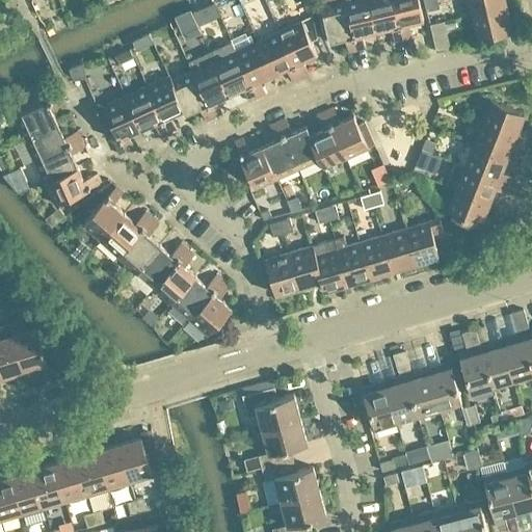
[(296,17),(308,12),(302,0),(298,0),(291,3),(296,17)]
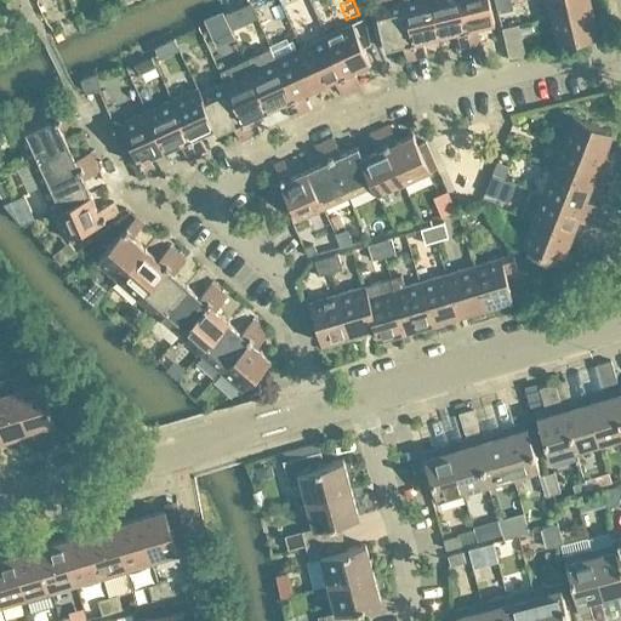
[(416,58),(402,0),(375,7),(385,47),(403,44),(406,61),(416,58)]
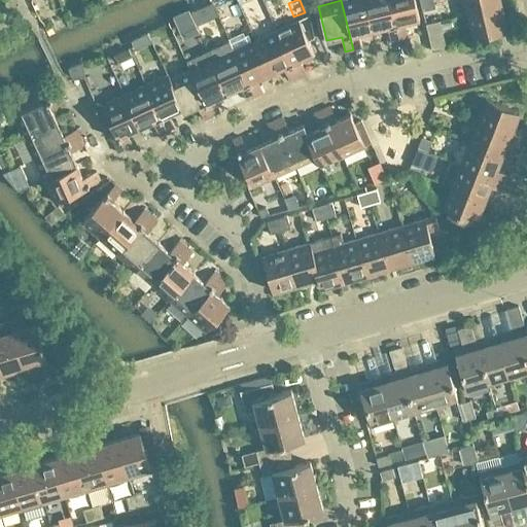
[(373,29),(365,0),(341,0),(353,49),(362,47),(358,33),(373,29)]
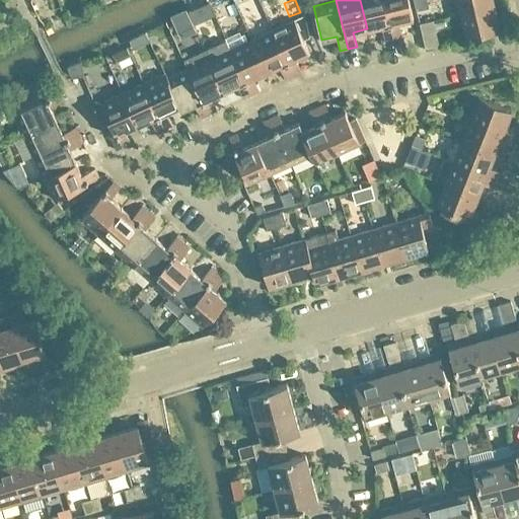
[(393,38),(383,0),(360,0),(367,28),(381,25),(384,40),(393,38)]
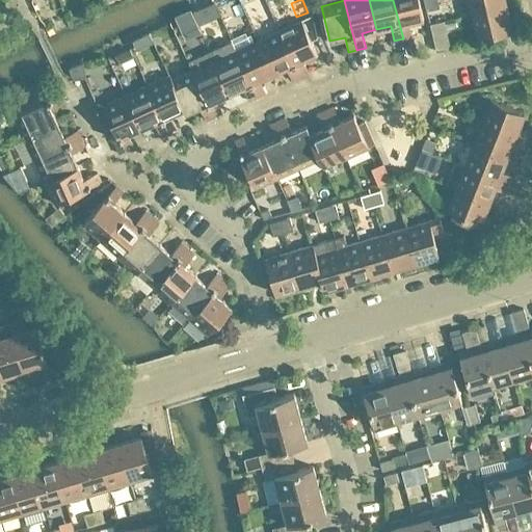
[(423,18),(419,0),(393,0),(403,38),(411,36),(408,22),(423,18)]
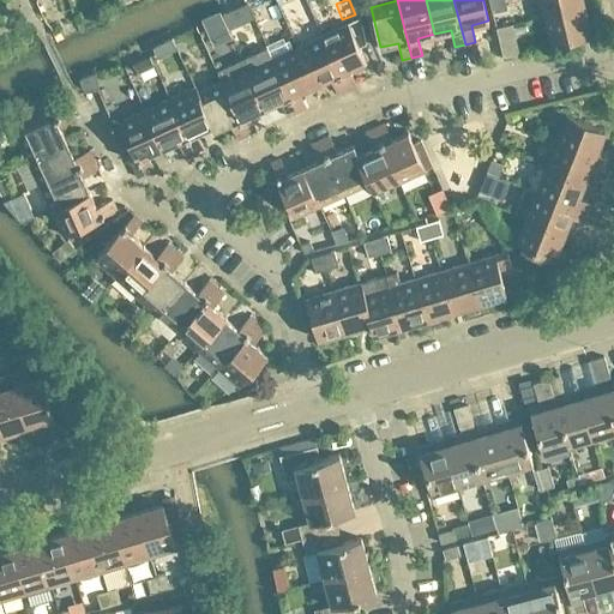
[(507,8),(505,0),(492,0),(489,1),(493,12),(507,8)]
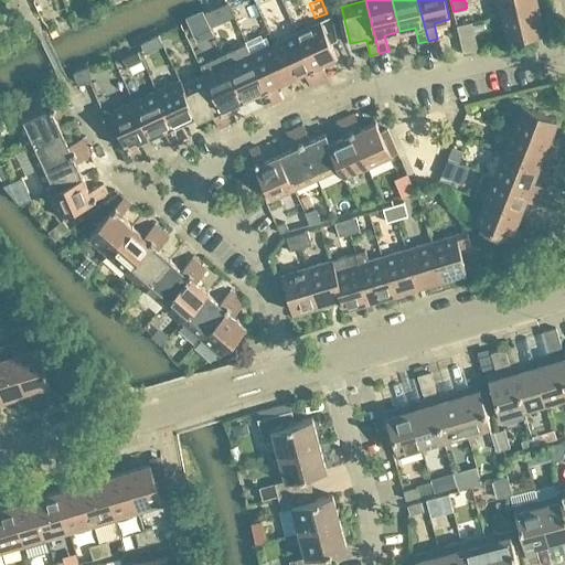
[(539,6),(536,0),(497,0),(501,14),(539,6)]
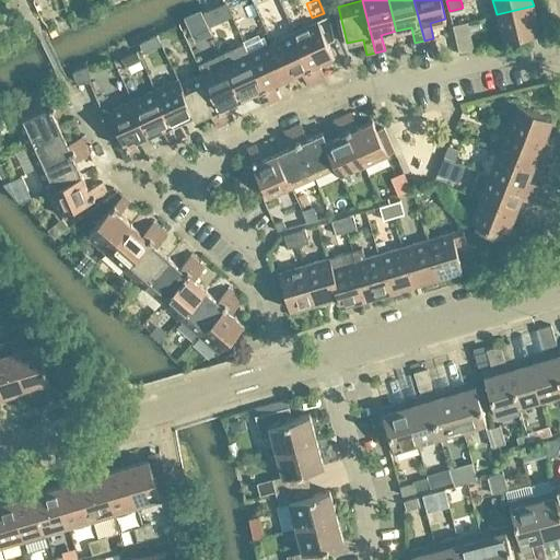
[(539,31),(534,6),(497,14),(502,39),(539,31)]
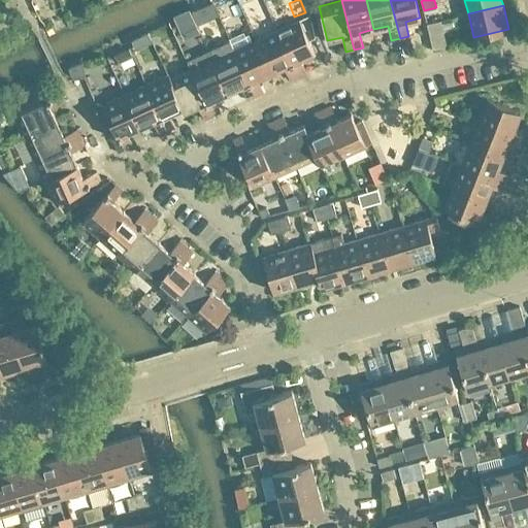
[(305,72),(299,59),(314,53),(308,40),(315,37),(308,15),(276,30),(297,76),(305,72)]
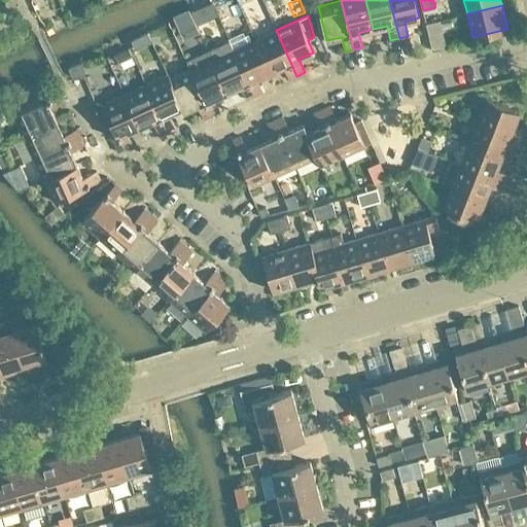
[(425,23),(430,40),(432,50),(445,47),(438,20),(425,23)]
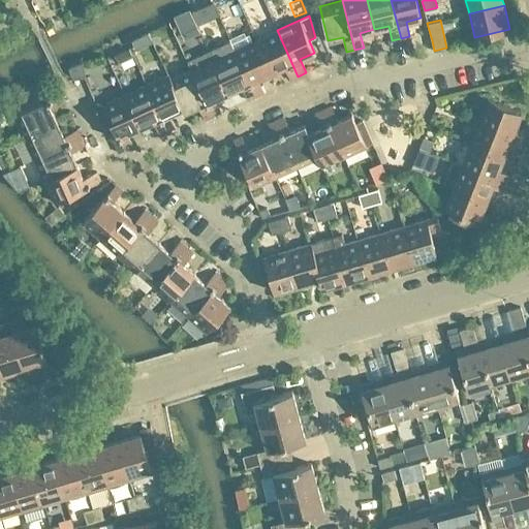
[(298,76),(277,30),(255,40),(271,72),(284,66),(290,80),(298,76)]
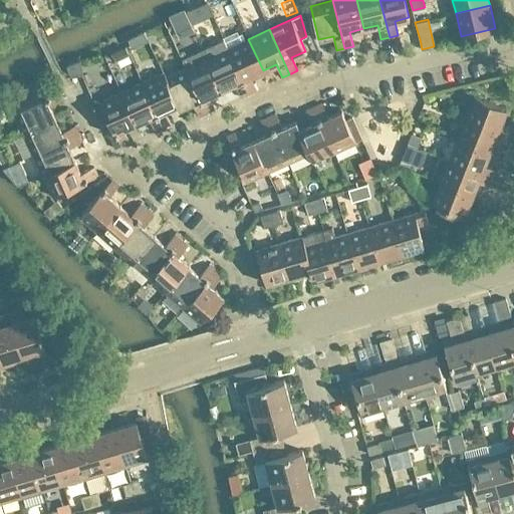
[(144,31),(136,35),(139,40),(140,43),(148,39),(146,36),(144,31)]
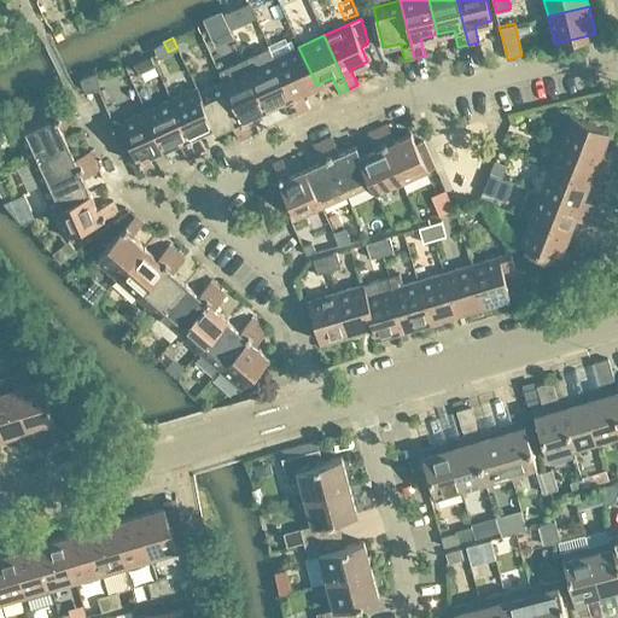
[(316,85),(298,47),(273,58),(298,112),(308,108),(301,92),(316,85)]
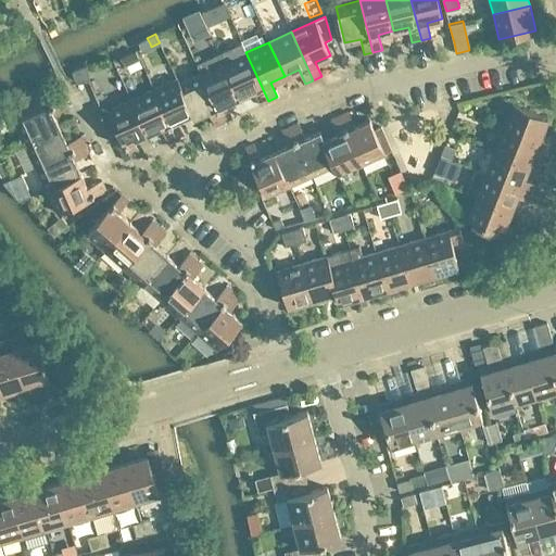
[(268,101),(245,52),(224,63),(239,97),(253,90),(260,104),(268,101)]
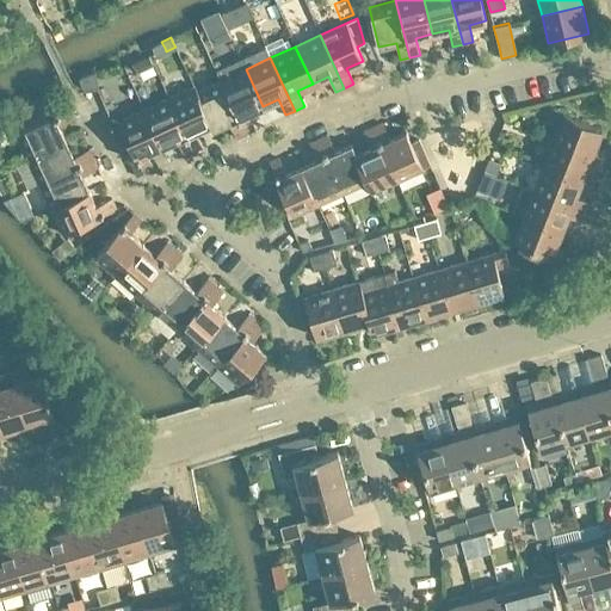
[(263,106),(246,69),(241,59),(216,69),(221,80),(245,134),(254,129),(247,113),(263,106)]
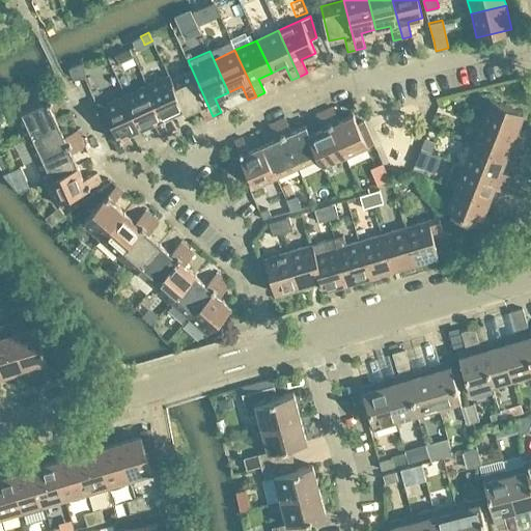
[(192,70),(171,79),(170,80),(183,108),(182,108),(184,113),(198,106),(204,120),(213,116),(192,70)]
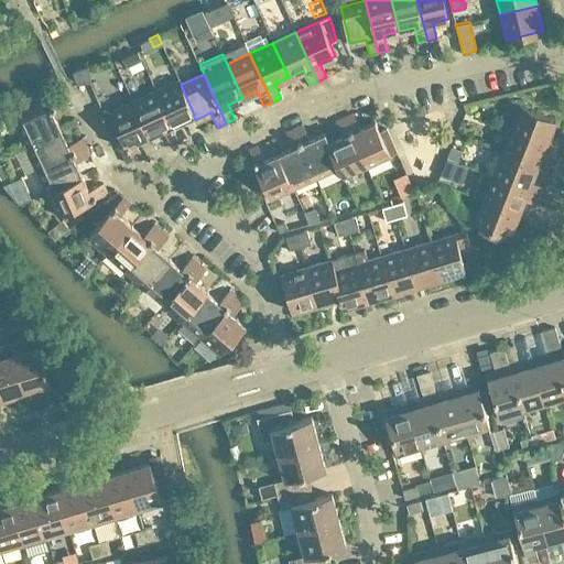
[(194,115),(181,85),(182,84),(180,79),(155,90),(177,140),(186,136),(180,121),(193,115),(194,115)]
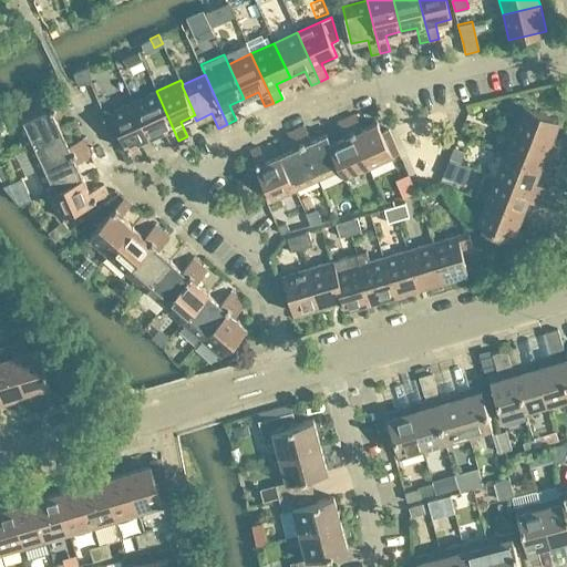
[(178,141),(156,91),(133,101),(150,136),(164,130),(171,144),(178,141)]
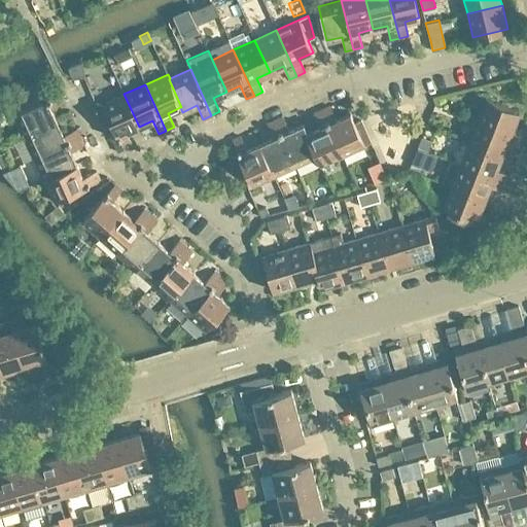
[(58,120),(51,108),(65,102),(61,94),(47,100),(47,99),(14,113),(25,136),(58,120)]
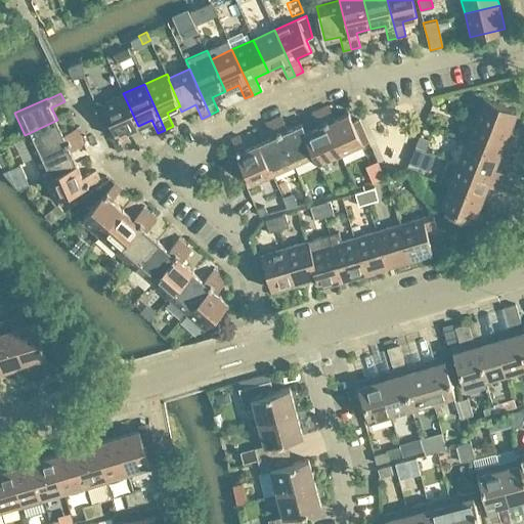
[(138,126),(123,93),(101,103),(94,102),(100,116),(105,113),(116,136),(117,135),(123,148),(131,145),(125,132),(138,126)]
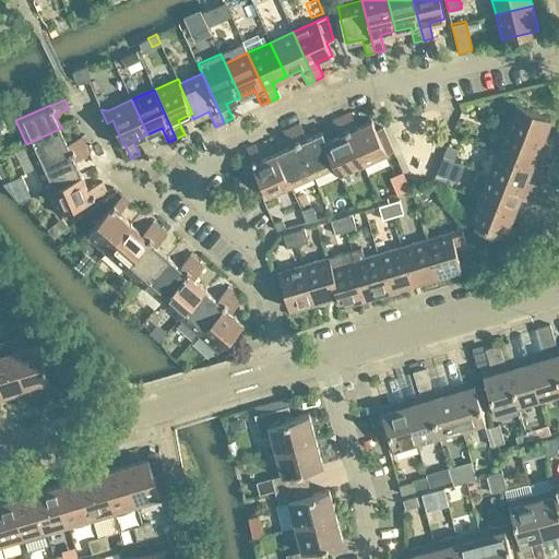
[(558,138),(545,133),(551,118),(515,104),(506,128),(556,147),(558,139),(558,138)]
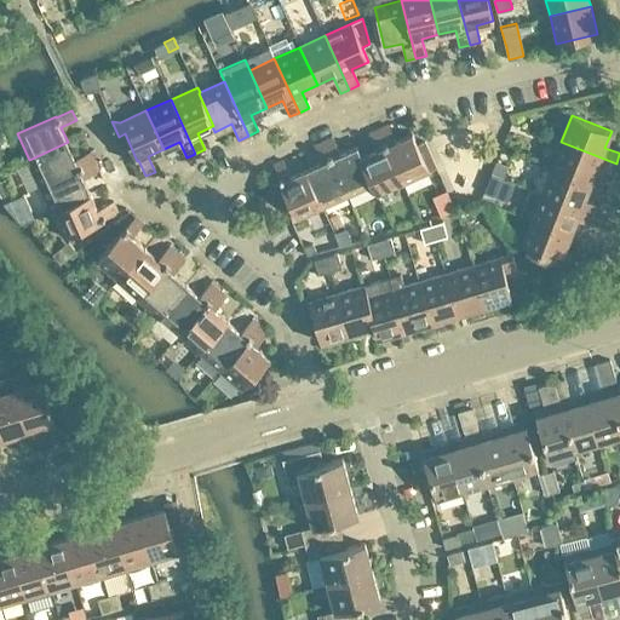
[(430,171),(412,133),(395,141),(389,125),(379,128),(403,183),(430,171)]
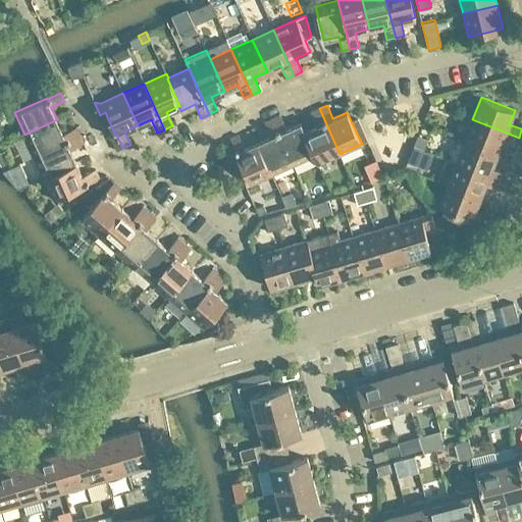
[(340,154),(319,108),(311,112),(317,125),(305,132),(304,132),(314,155),(313,155),(317,164),(340,154)]
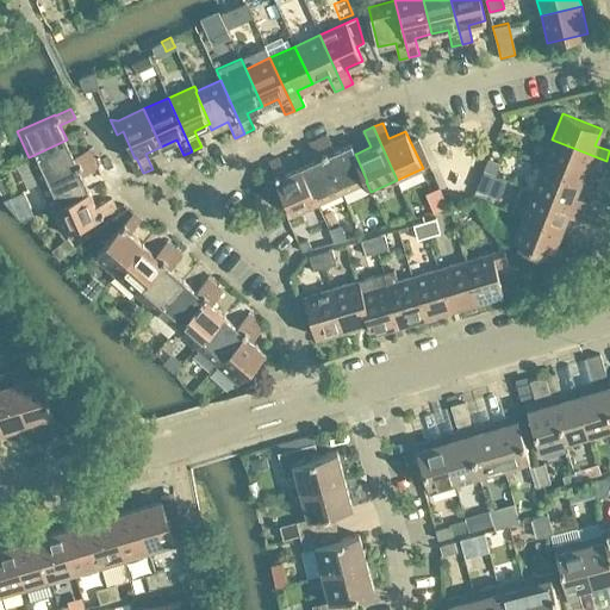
[(367,181),(355,154),(356,154),(352,143),(335,150),(328,135),(318,139),(342,192),(366,181),(367,181)]
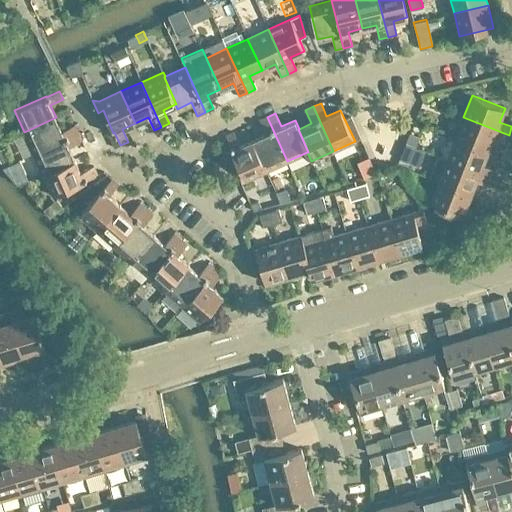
[(78,132),(75,124),(61,130),(56,117),(24,132),(33,153),(78,132)]
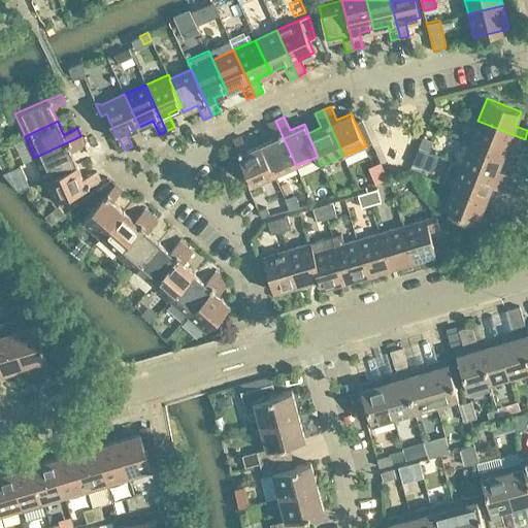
[(296,166),(275,121),(267,124),(273,137),(260,143),(275,176),(296,166)]
